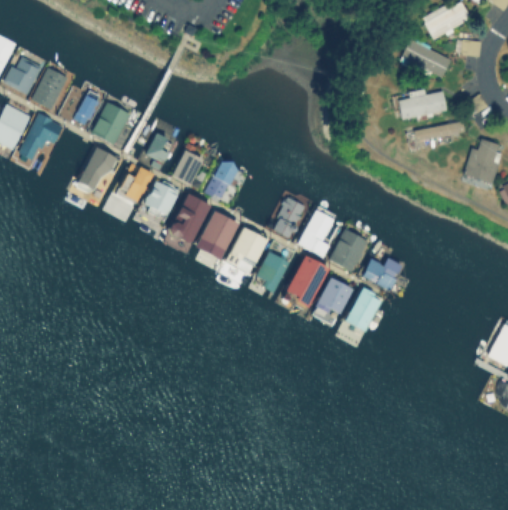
[(423,17),(434,39),(472,20),(463,2),(447,10),(445,7),(423,17)]
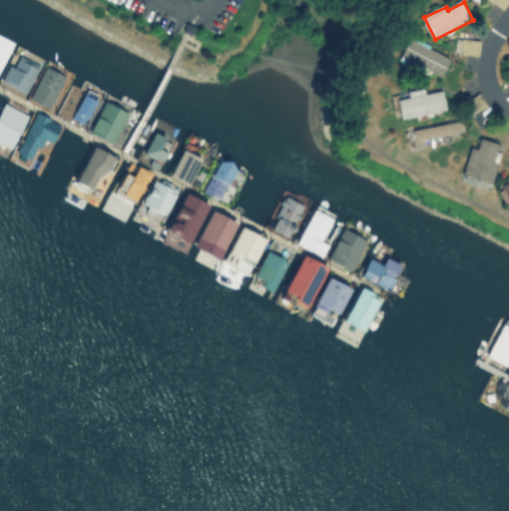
[(508,9),(496,28),(508,37),(508,9)]
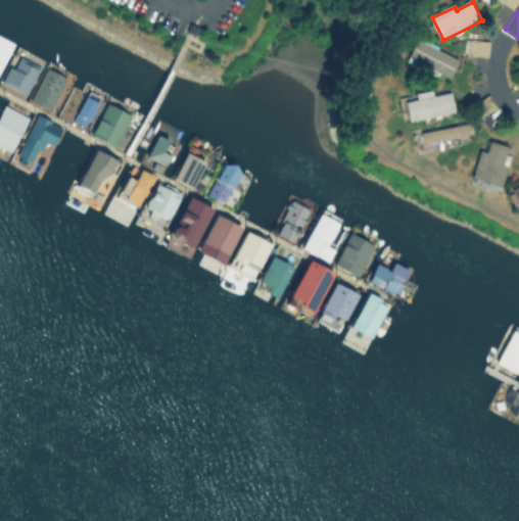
[(462,59),(420,40),(410,62),(452,82),(462,59)]
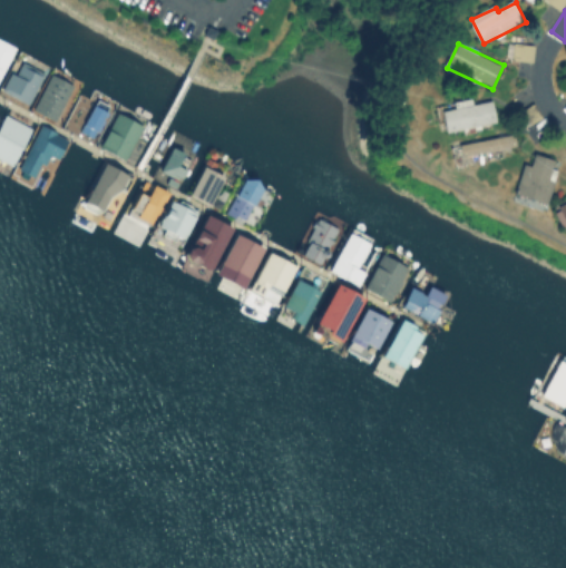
[(537,47),(517,45),(515,60),(536,62),(537,47)]
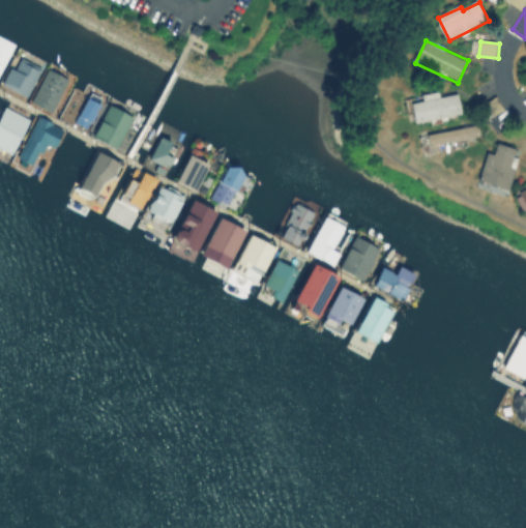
[(44,68),(23,59),(17,70),(12,67),(3,86),(30,98),(44,68)]
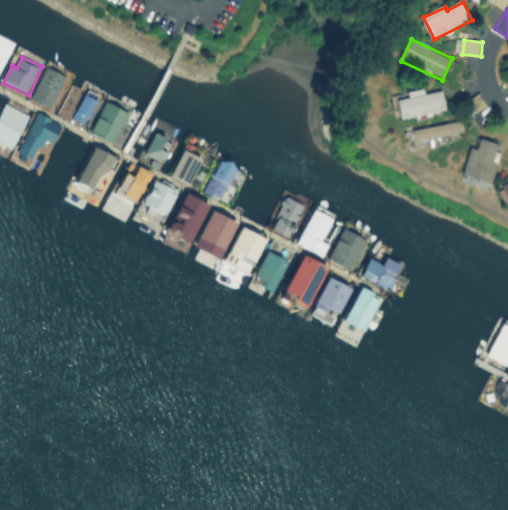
[(52,110),(68,77),(47,67),(32,100),(52,110)]
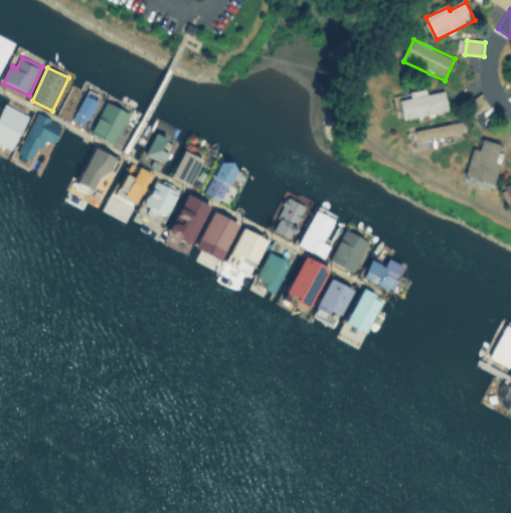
[(451,112),(447,92),(430,95),(429,90),(412,93),(413,99),(401,101),(405,121),(451,112)]
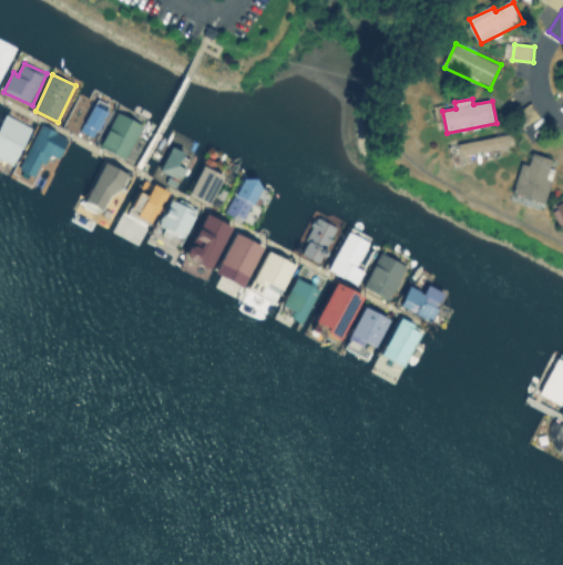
[(517,113),(523,127),(542,119),(535,104),(517,113)]
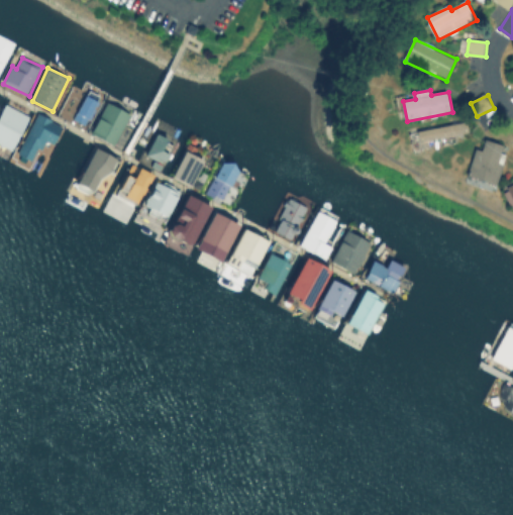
[(89,126),(100,102),(86,96),(76,121),(89,126)]
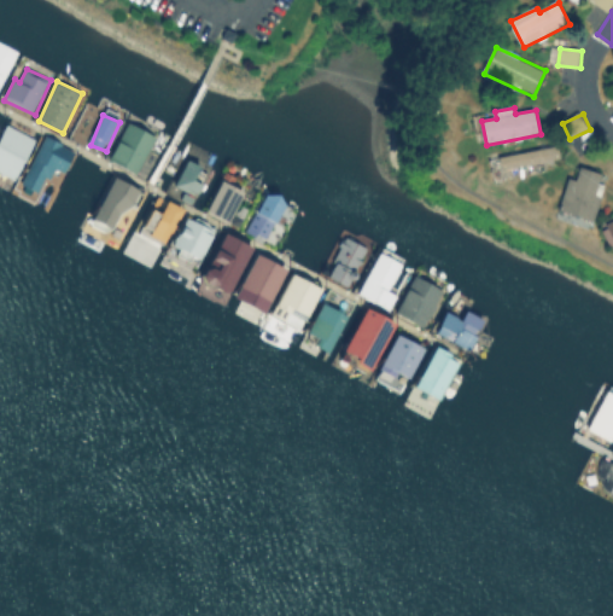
[(157,135),(127,123),(111,163),(140,175),(157,135)]
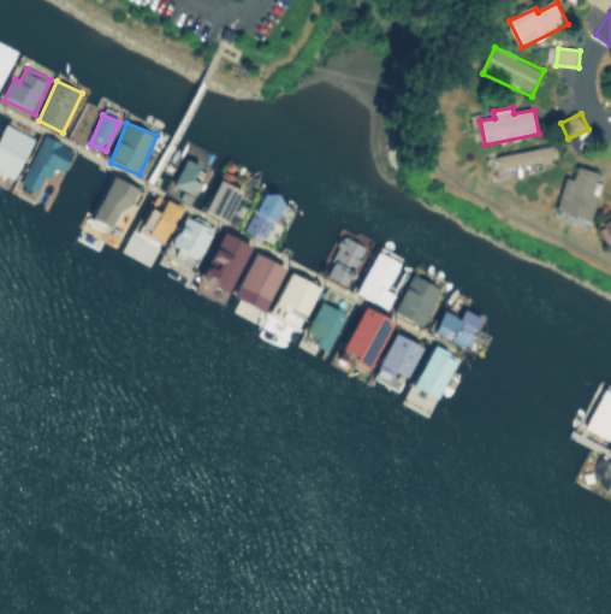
[(0,152),(0,172),(19,181),(35,137),(9,128),(0,152)]
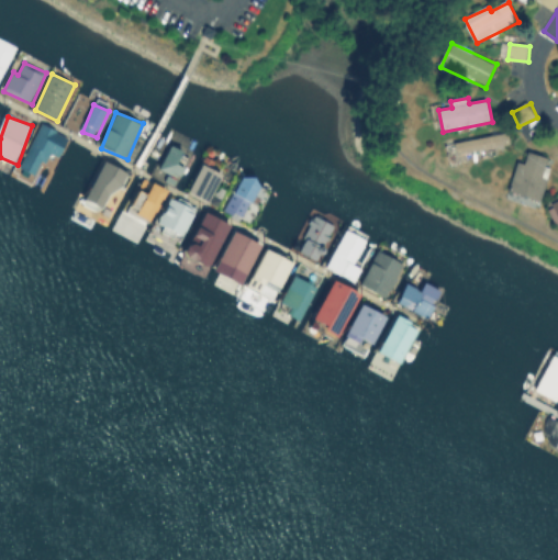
[(59,158),(69,137),(42,124),(21,169),(38,177),(49,153),(59,158)]
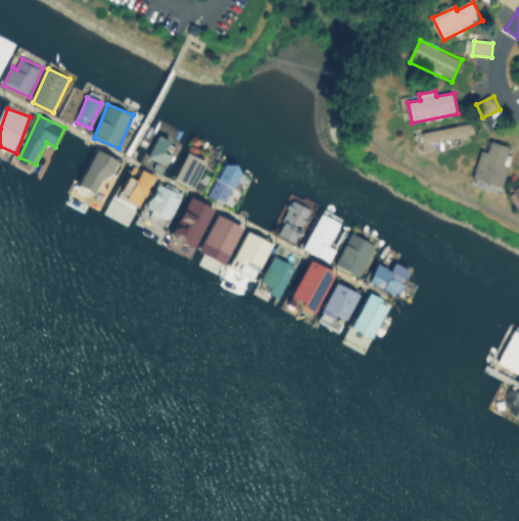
[(423,134),(426,145),(476,134),(473,123),(423,134)]
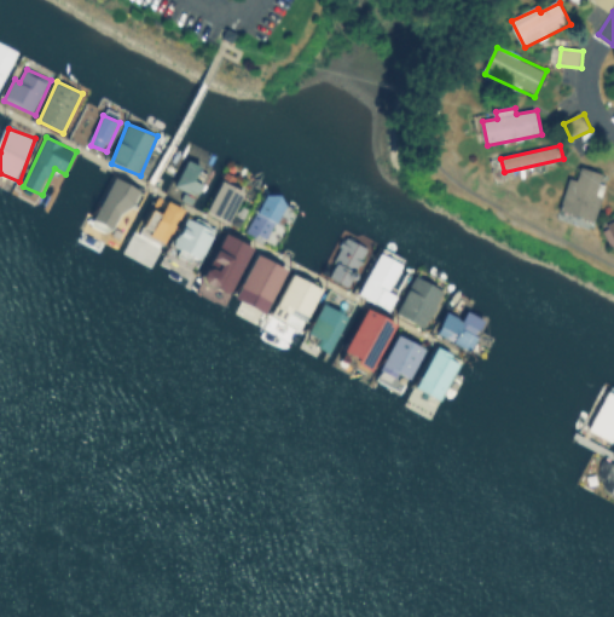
[(197,199),(210,173),(189,162),(175,188),(197,199)]
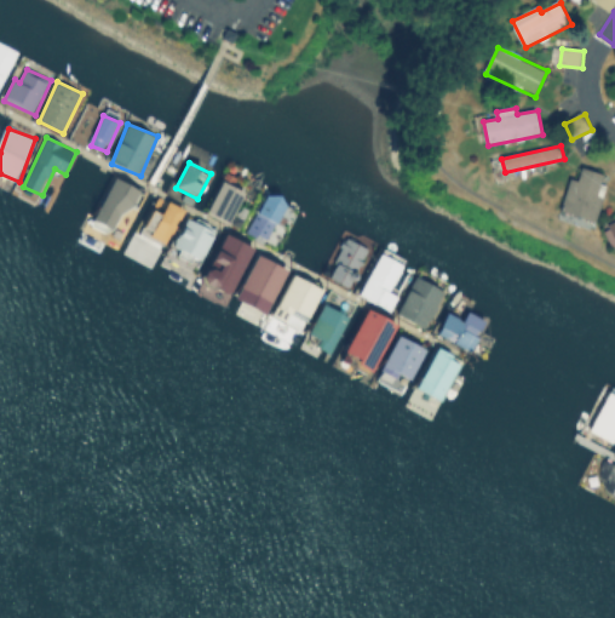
[(579,182),(572,179),(562,212),(598,223),(609,187),(603,186),(607,175),(584,169),(579,182)]
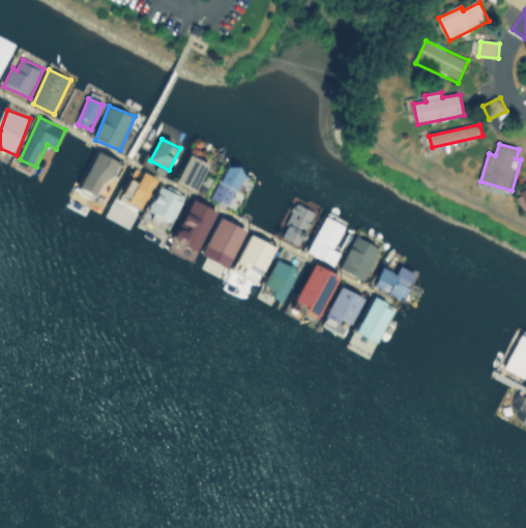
[(99,198),(118,163),(99,152),(80,188),(99,198)]
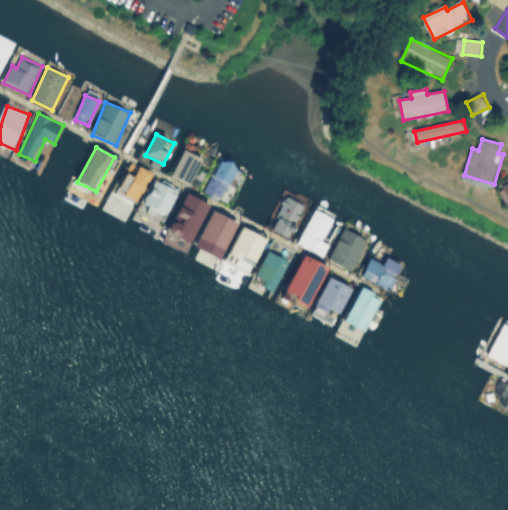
[(172,177),(192,185),(203,158),(183,150),(172,177)]
